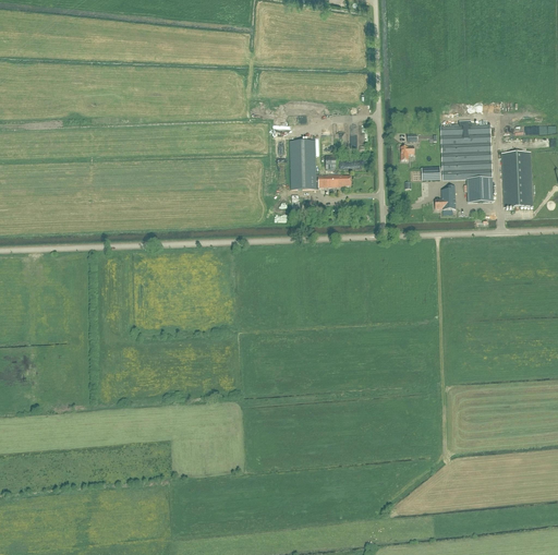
[(440,125),(443,179),(466,178),(468,202),(493,201),(489,124),(474,124),(474,122),(471,122),(471,120),(471,119),(459,120),(459,125),(440,125)]
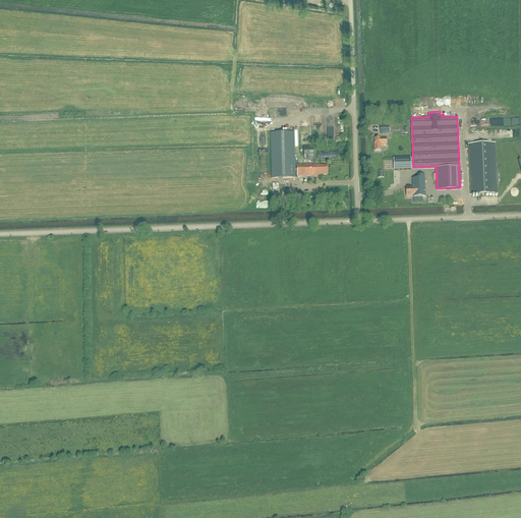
[(295,162),(294,130),(271,130),(272,176),(297,176),(297,174),(323,173),(323,172),(327,172),(327,163),(320,163),(320,162),(300,162),(295,162)]
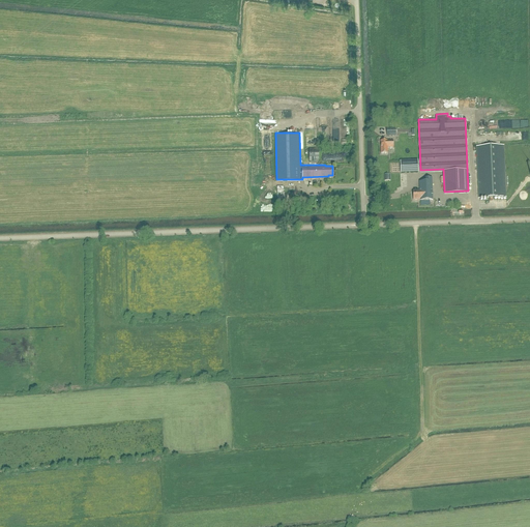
[(387,138),(380,138),(380,151),(387,150),(387,145),(393,145),(392,138),(387,138)]
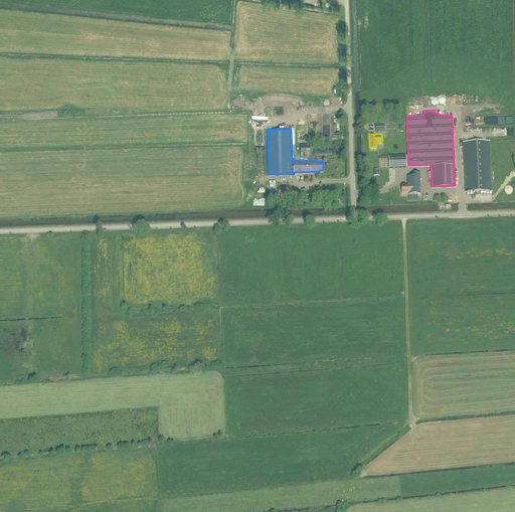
[(465,190),(492,189),(490,139),(464,141),(465,190)]
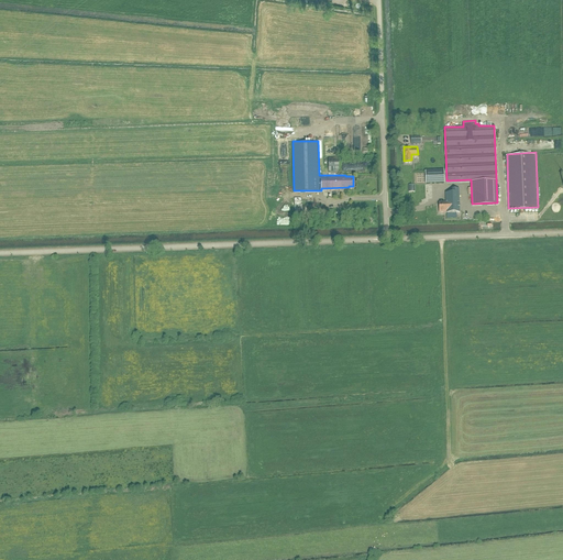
[(329,169),(339,169),(338,155),(328,155),(329,169)]
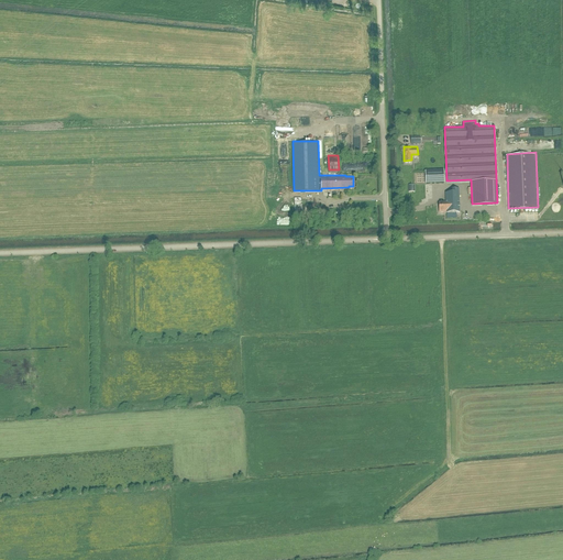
[(426,182),(444,180),(443,168),(424,169),(426,182)]
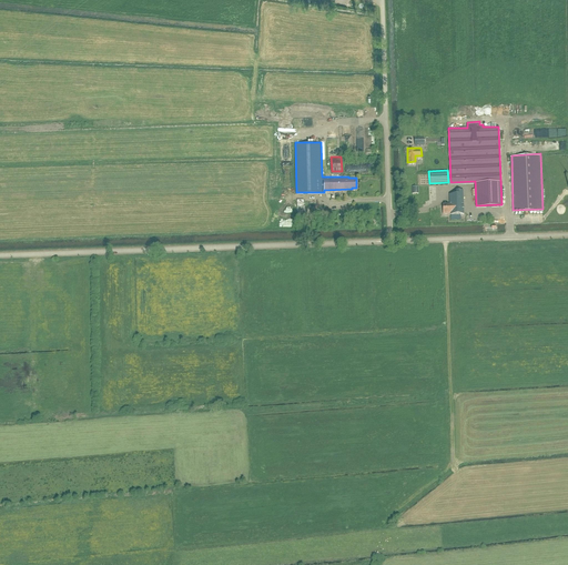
[(464,212),(463,188),(460,188),(460,192),(456,192),(455,192),(449,192),(449,201),(443,201),(443,212),(450,211),(450,212),(464,212)]
